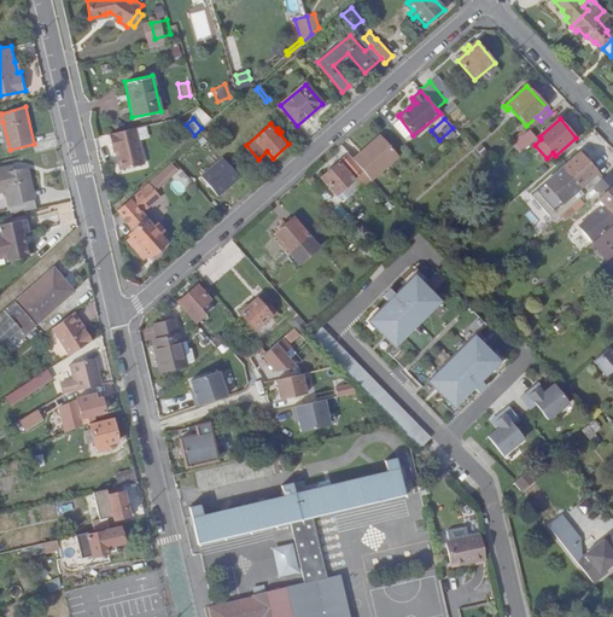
[(116,151),(121,170),(145,164),(135,127),(109,133),(114,151),(116,151)]
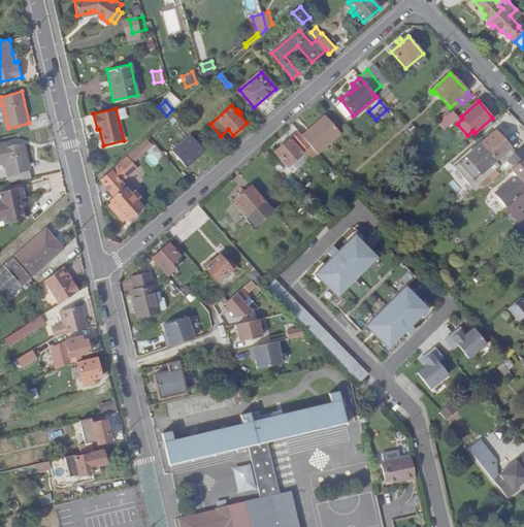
[(443,120),(441,121),(448,129),(459,119),(453,111),(449,114),(443,120)]
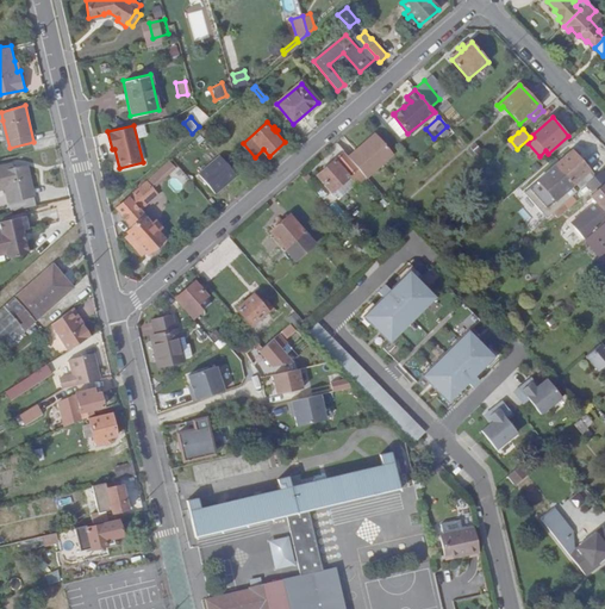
[(360,171),(367,178),(394,154),(376,134),(359,150),(356,148),(348,155),(360,171)]
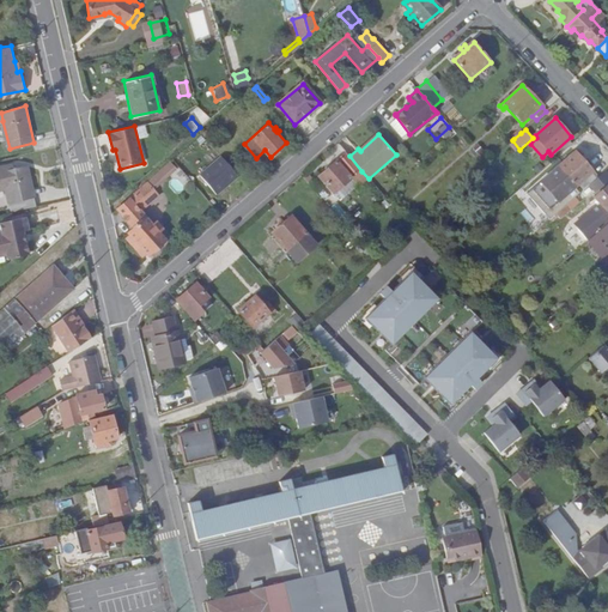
[(557,203),(594,171),(577,151),(540,182),(557,203)]
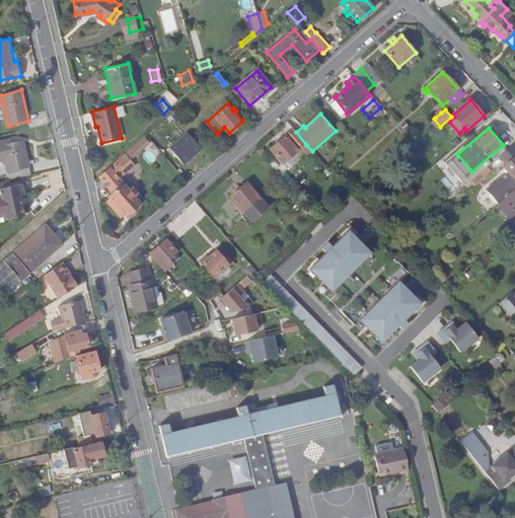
[(293,129),(271,148),(289,170),(304,158),(298,152),(306,145),(296,132),(293,129)]
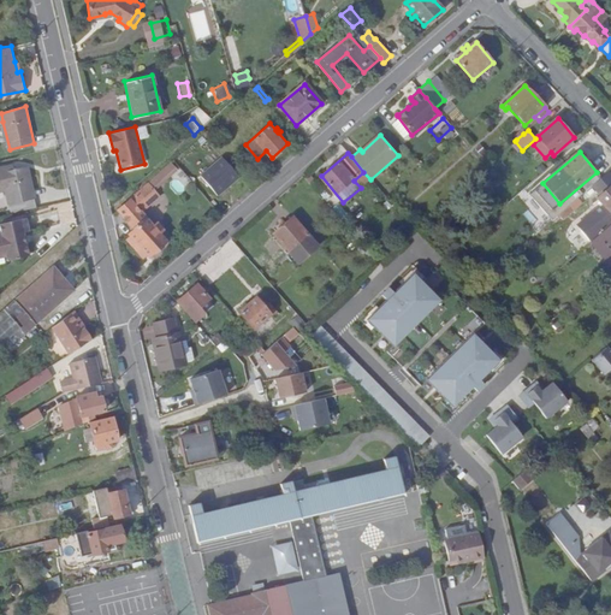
[(202,175),(219,195),(241,176),(224,157),(202,175)]
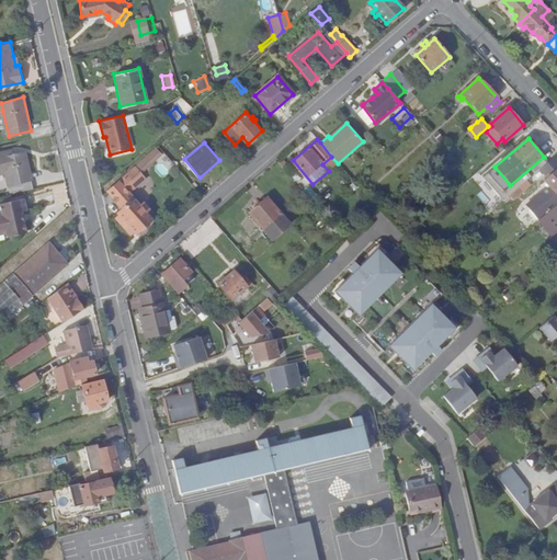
[(138,173),(160,155),(155,149),(134,168),(138,173)]
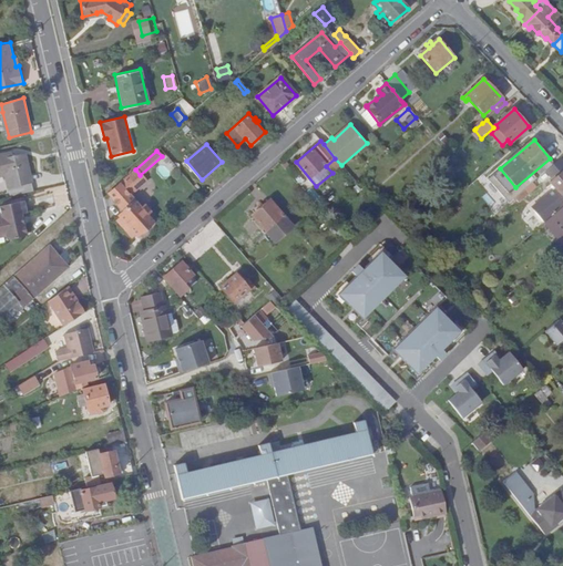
[(0,178),(7,177),(11,195),(34,189),(26,153),(12,156),(11,153),(0,154),(0,178)]
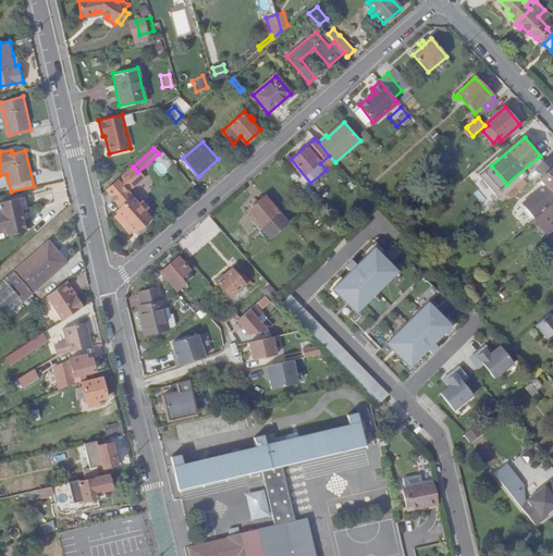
[(542,175),(552,165),(552,157),(551,155),(536,168),(542,175)]
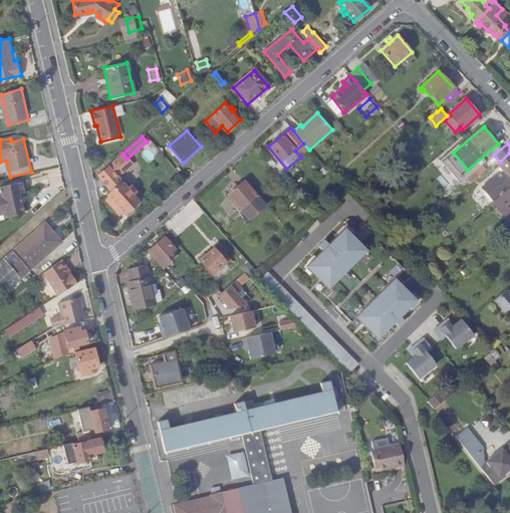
[(124,170),(132,164),(126,159),(122,154),(97,175),(112,191),(107,195),(110,198),(107,201),(121,216),(138,201),(132,195),(136,191),(131,185),(126,189),(112,173),(117,168),(124,170)]
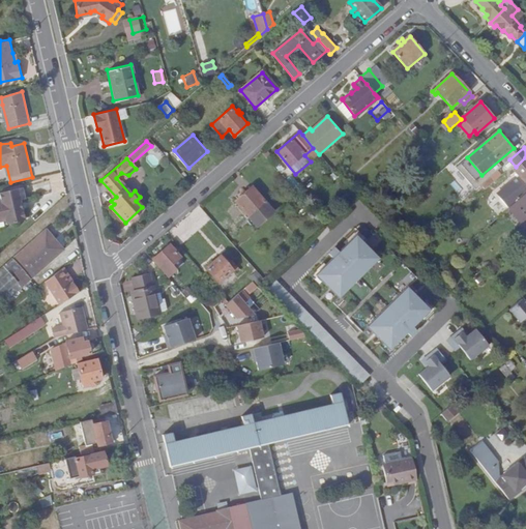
[(525,184),(523,181),(525,178),(525,158),(513,169),(518,174),(508,181),(512,184),(498,195),(508,208),(525,193),(525,184)]
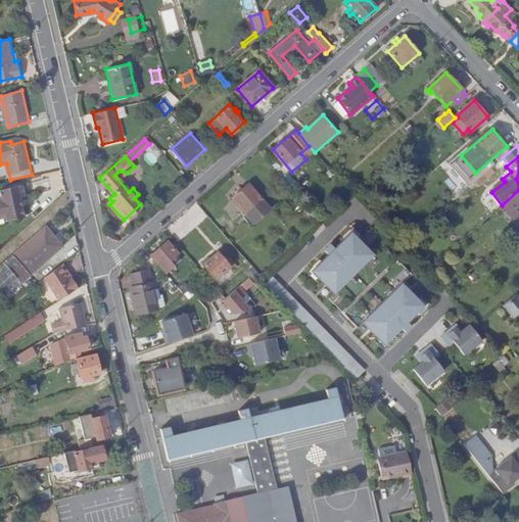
[(439,180),(447,191),(453,187),(444,177),(439,180)]
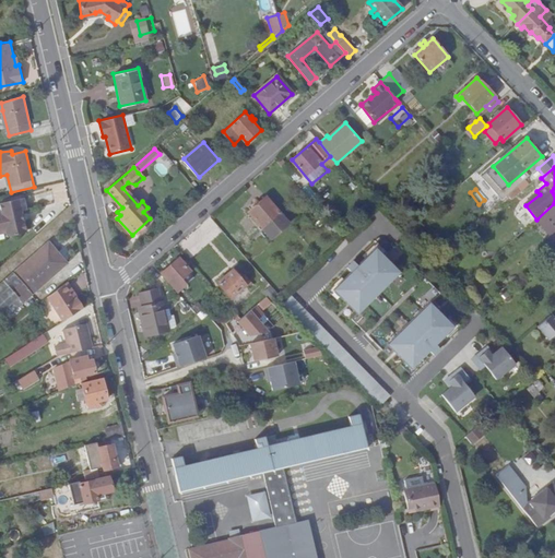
[(540,194),(536,191),(523,203),(526,205),(540,194)]
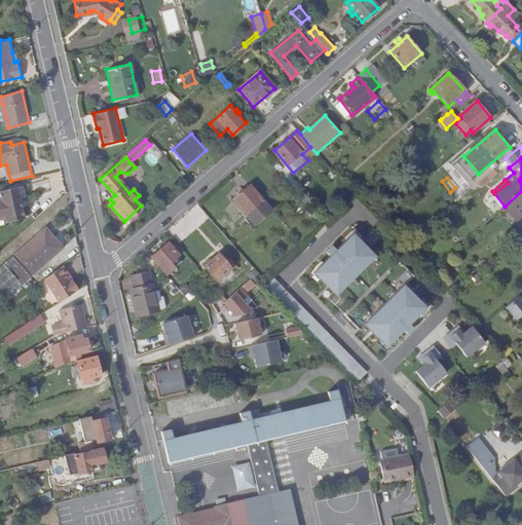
[(254,223),(270,209),(250,184),(233,198),(254,223)]
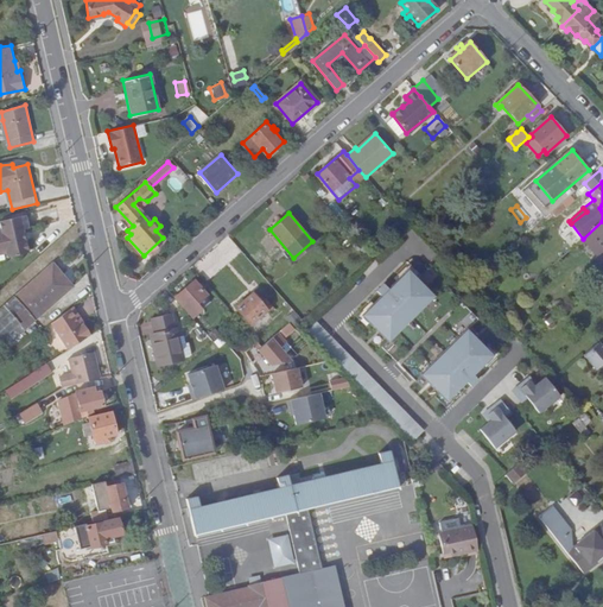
[(25,228),(30,227),(27,214),(0,221),(0,228),(0,254),(6,253),(7,257),(29,252),(25,228)]
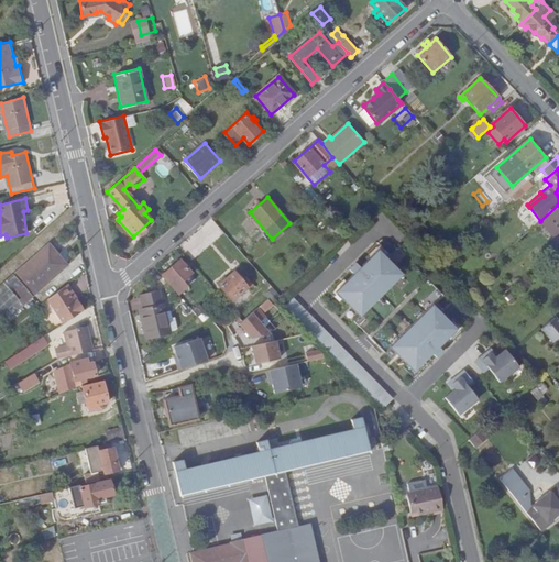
[(558,205),(540,221),(539,223),(554,242),(558,237),(558,205)]
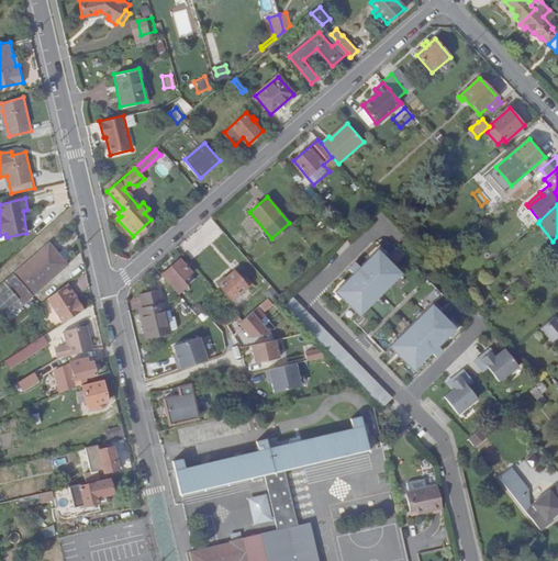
[(32,294),(68,262),(51,242),(14,272),(32,294)]
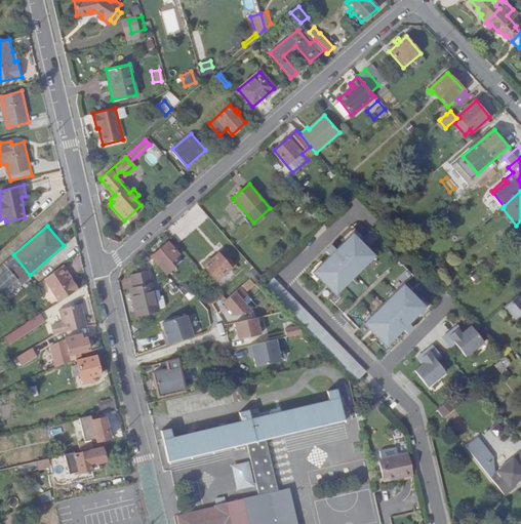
[(330,255),(313,273),(336,296),(376,256),(354,233),(336,250),(331,244),(325,250),(330,255)]
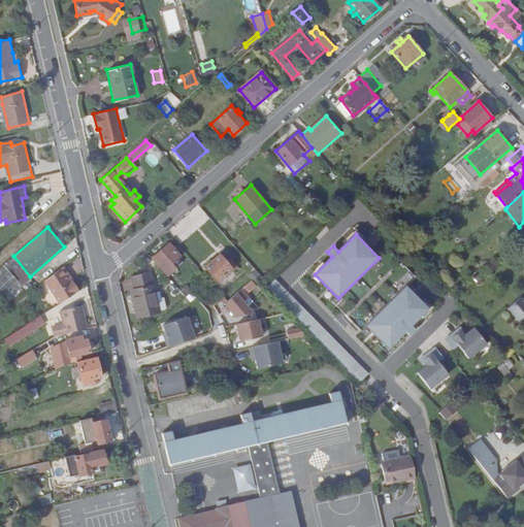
[(179,255),(168,242),(152,257),(167,274),(173,268),(169,264),(179,255)]
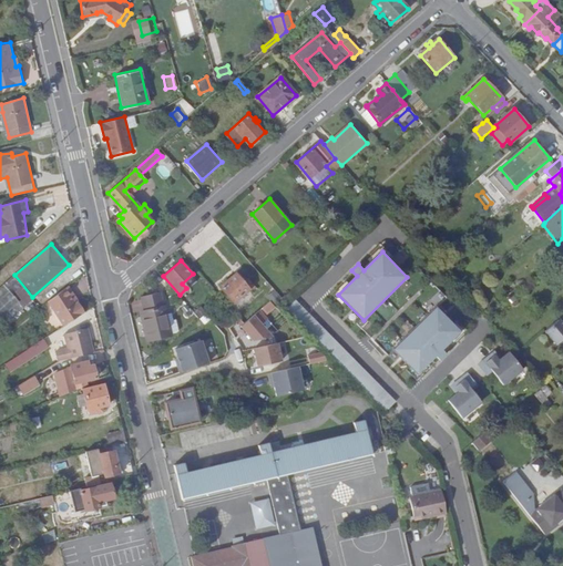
[(219,287),(226,295),(242,281),(235,273),(219,287)]
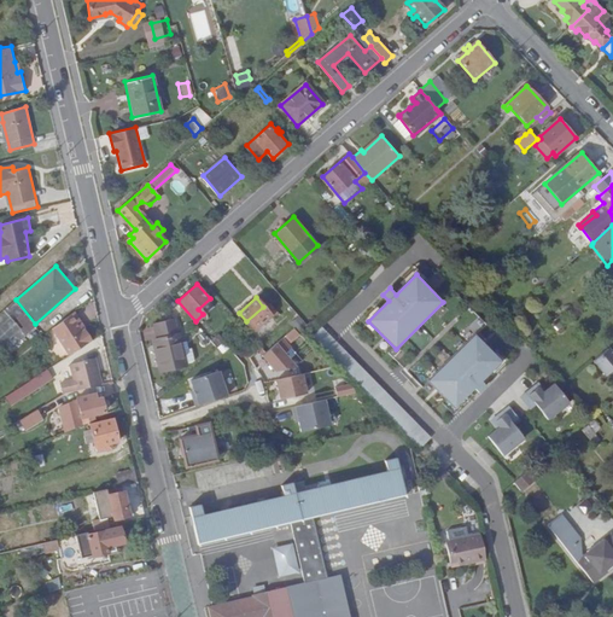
[(16,300),(0,313),(0,351),(1,353),(35,324),(16,300)]
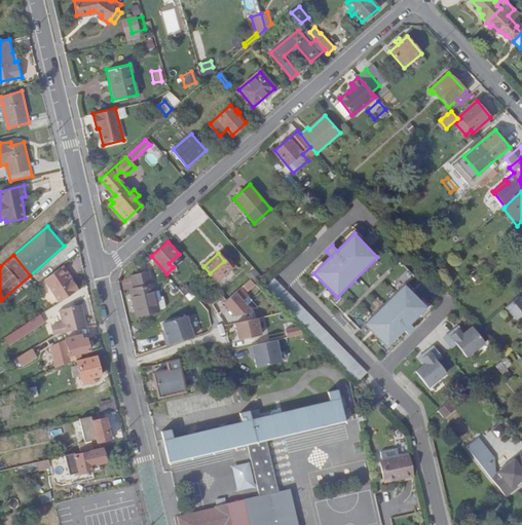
[(225,261),(224,261),(210,273),(217,280),(234,264),(228,258),(225,261)]
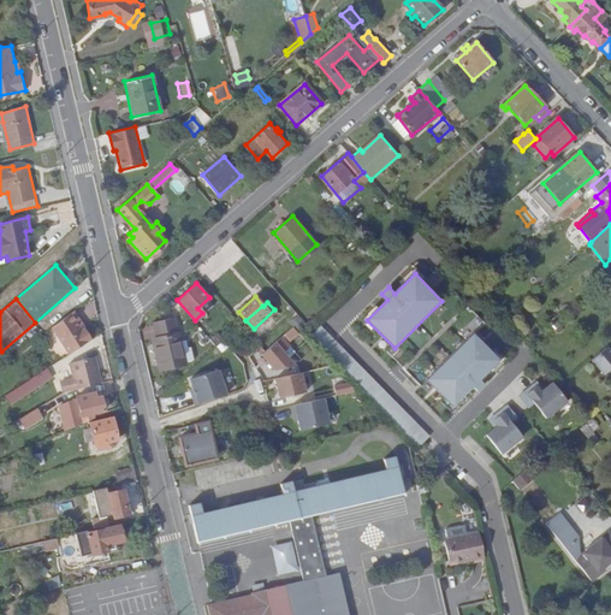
[(82,329),(84,327),(73,309),(71,312),(82,329)]
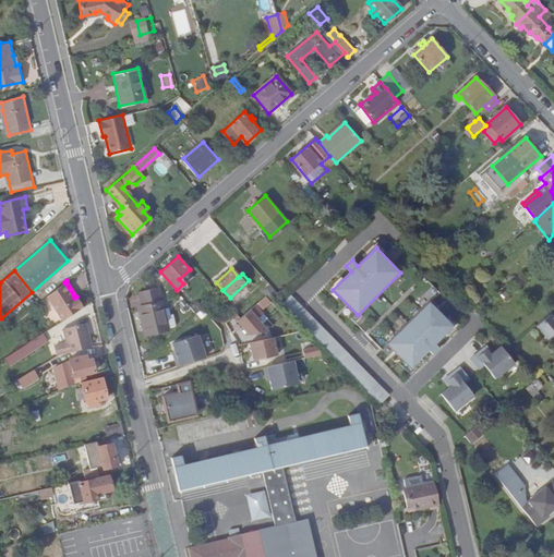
[(65,318),(84,306),(76,297),(74,298),(64,282),(62,283),(49,294),(65,318)]
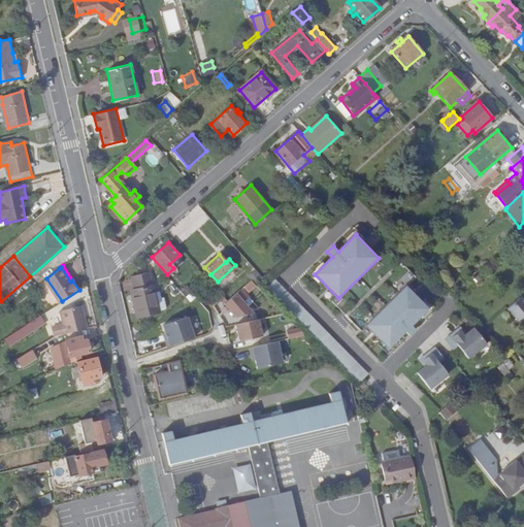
[(138,316),(158,311),(150,271),(132,275),(135,288),(132,288),(138,316)]
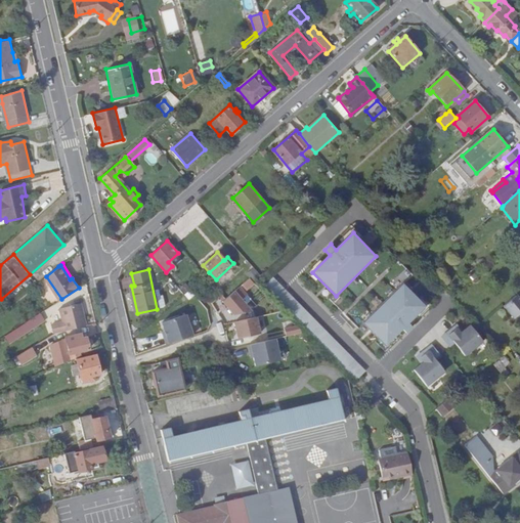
[(249,279),(253,282),(259,276),(253,269),(246,275),(249,279)]
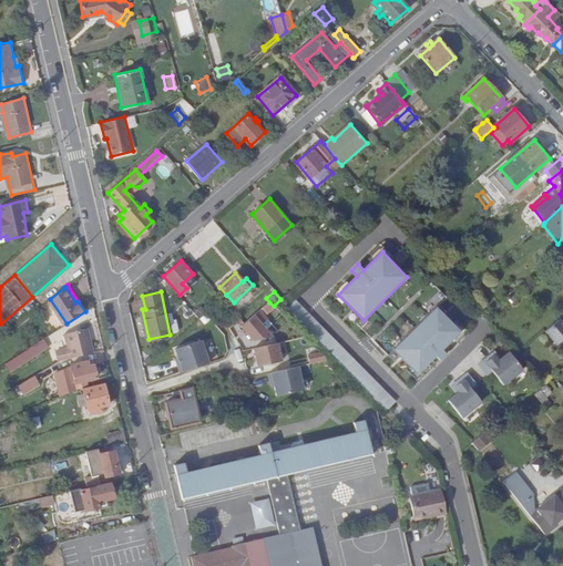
[(293,294),(283,304),(377,404),(388,394),(293,294)]
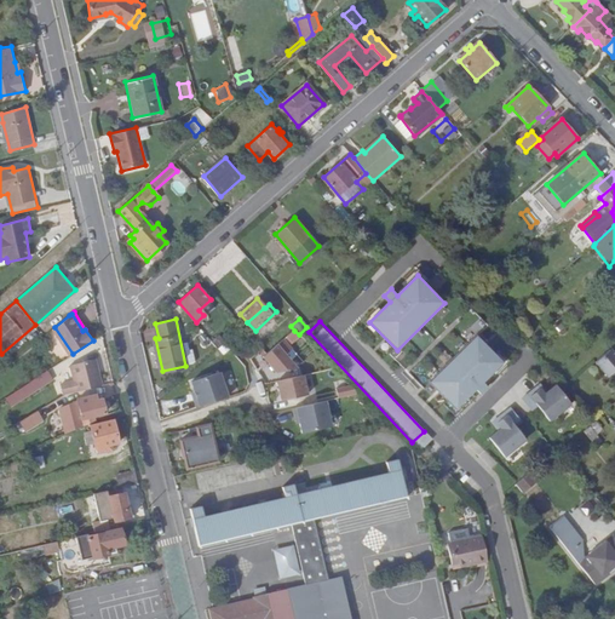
[(473,387),(480,393),(486,385),(480,379),(500,359),(473,331),(425,378),(453,406),(473,387)]
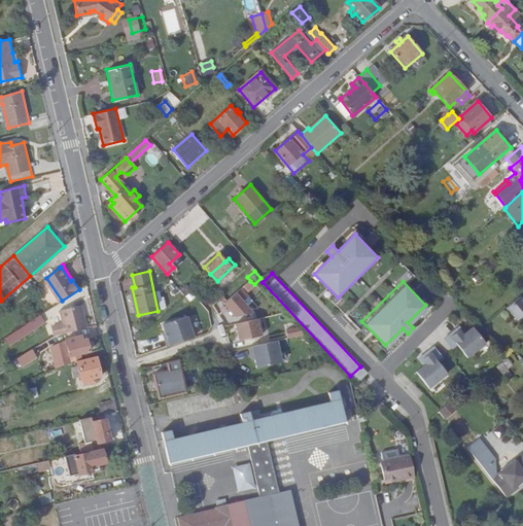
[(183,284),(177,288),(186,301),(193,295),(183,284)]
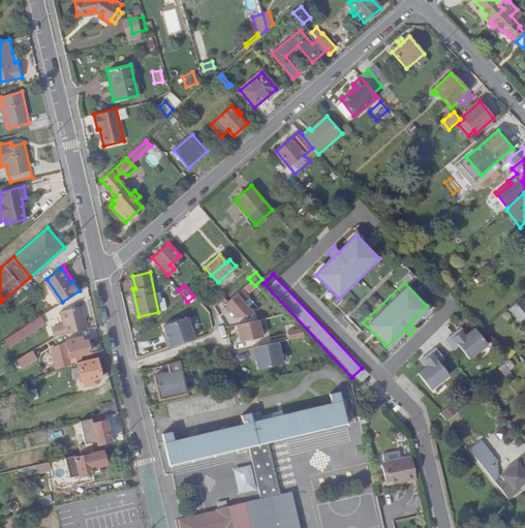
[(224,305),(236,318),(253,314),(243,303),(249,298),(242,289),(224,305)]
